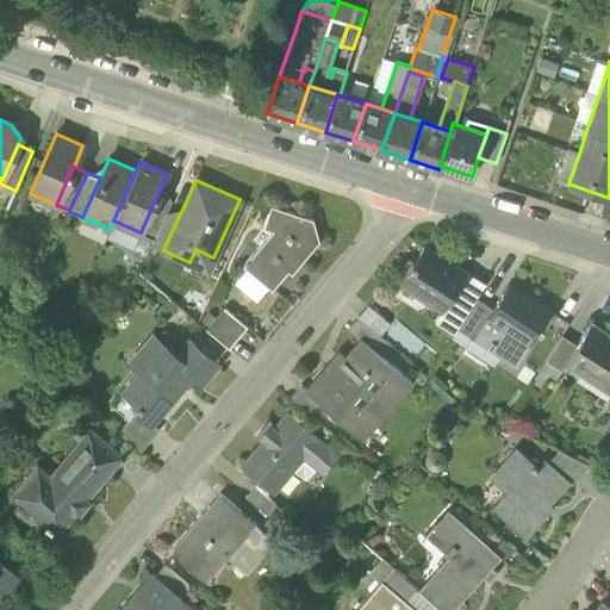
[(141,232),(154,238),(163,218),(166,212),(170,200),(157,194),(141,232)]
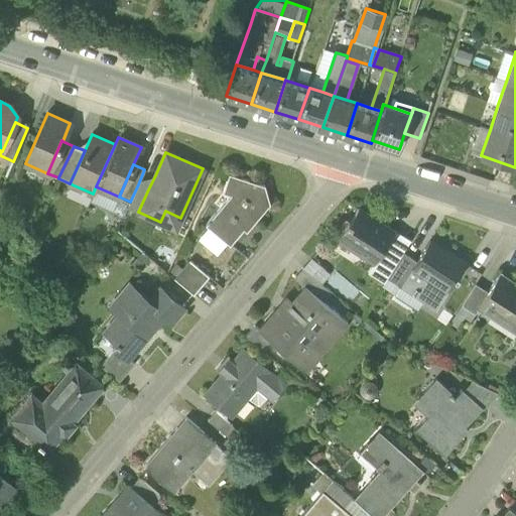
[(206,224),(230,244),(250,220),(253,223),(269,204),(264,185),(229,173),(223,191),(231,195),(206,224)]
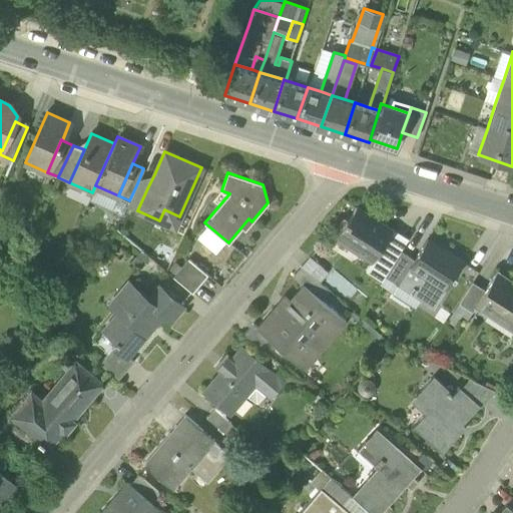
[(154,174),(139,178),(137,183),(147,188),(154,174)]
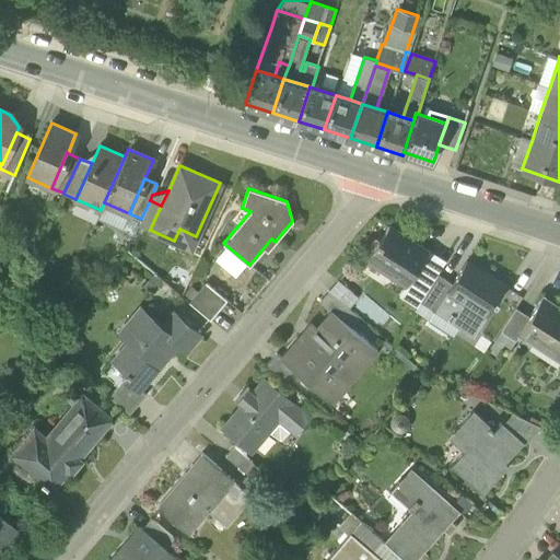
[(161,206),(150,200),(141,219),(139,224),(150,230),(161,206)]
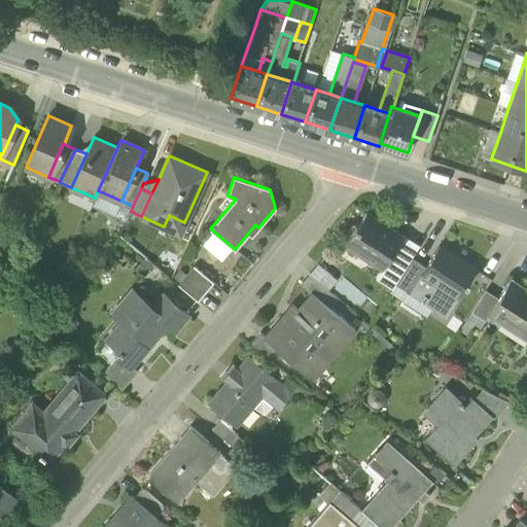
[(382,267),(382,268),(402,236),(365,212),(357,224),(355,223),(344,242),(382,267)]
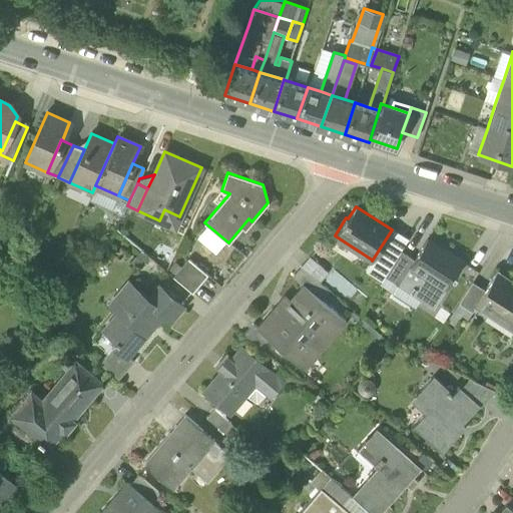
[(174,226),(179,216),(164,209),(159,220),(174,226)]
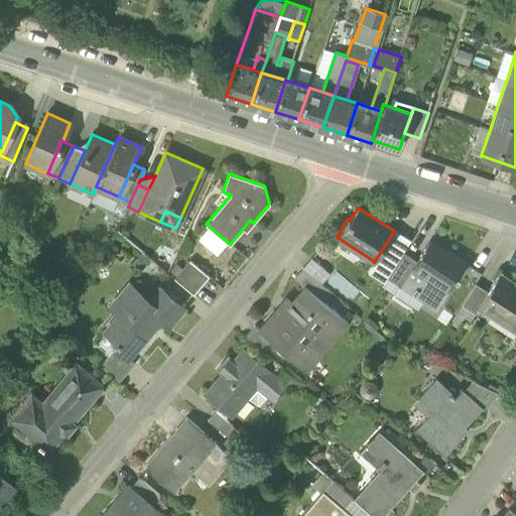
[(394,231),(374,262),(374,261),(368,271),(384,281),(386,277),(403,251),(410,241),(394,231)]
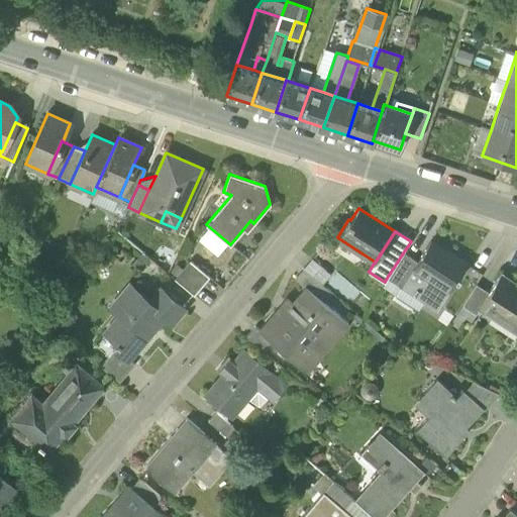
[(425,298),(438,307),(448,290),(464,266),(444,253),(446,250),(430,240),(417,261),(413,267),(414,267),(402,286),(416,295),(417,293),(425,298)]
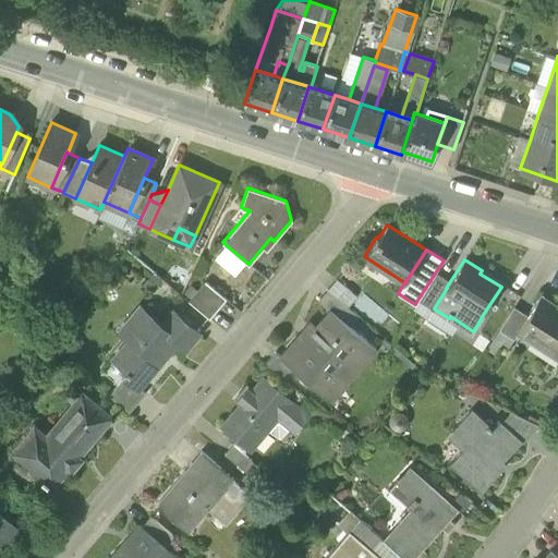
[(417,300),(434,310),(434,308),(447,288),(446,288),(450,281),(436,271),(417,300)]
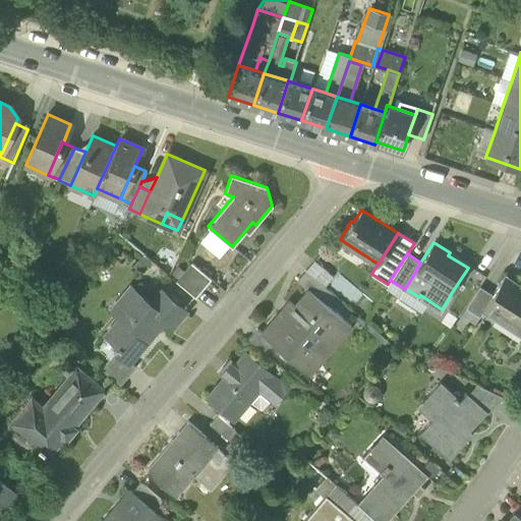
[(313,259),(305,270),(324,286),(333,276),(313,259)]
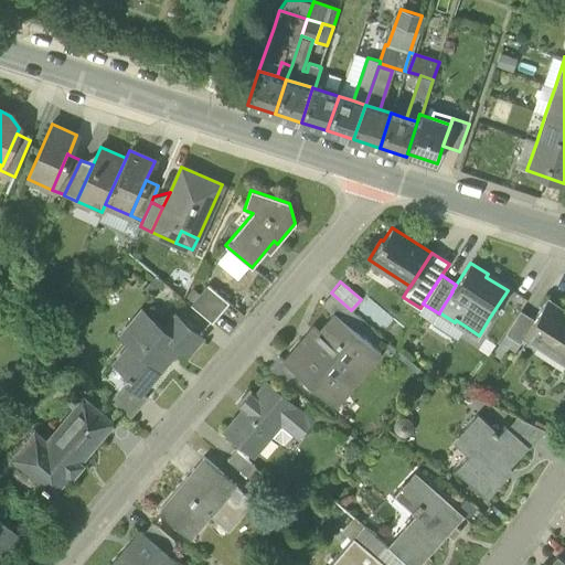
[(191,305),(211,322),(228,301),(208,285),(191,305)]
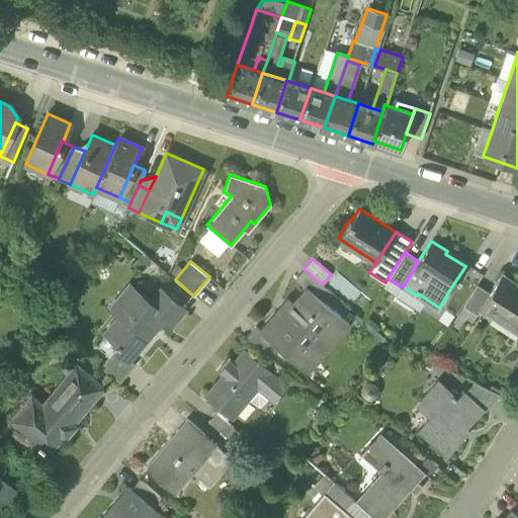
[(314,293),(322,284),(304,268),(295,277),(308,287),(314,293)]
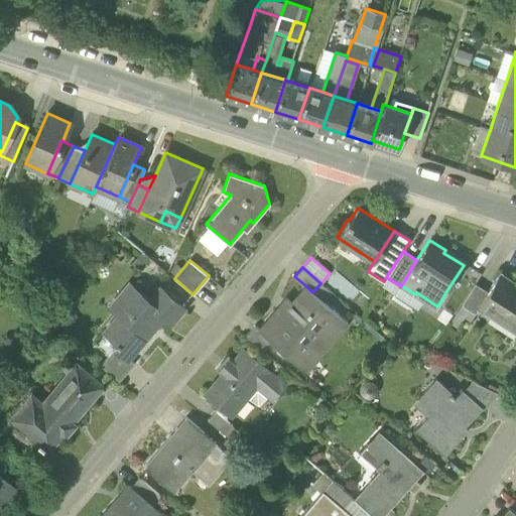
[(515,286),(500,276),(502,272),(500,271),(488,291),(477,307),(479,308),(490,316),(495,309),(515,323),(515,286)]
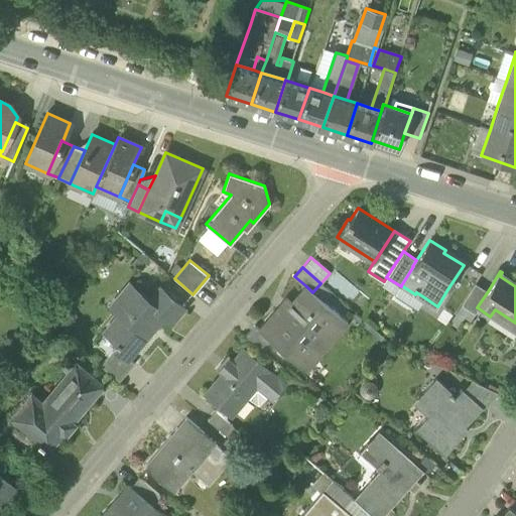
[(462,304),(476,313),(479,308),(477,307),(488,291),(475,283),(462,304)]
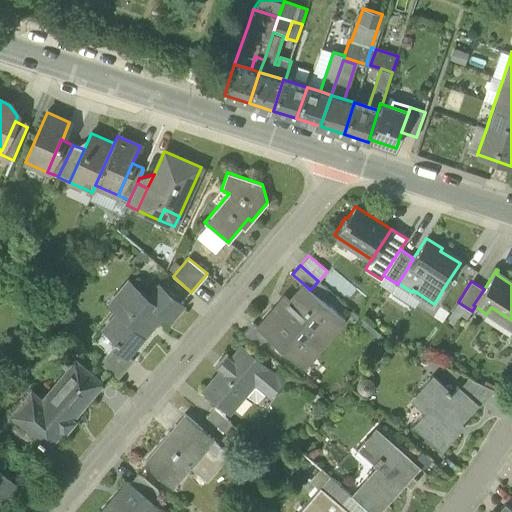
[(114,345),(125,355),(125,354),(161,312),(169,318),(181,304),(160,286),(149,299),(129,283),(119,295),(128,303),(121,312),(106,329),(117,338),(115,341),(116,342),(114,345)]
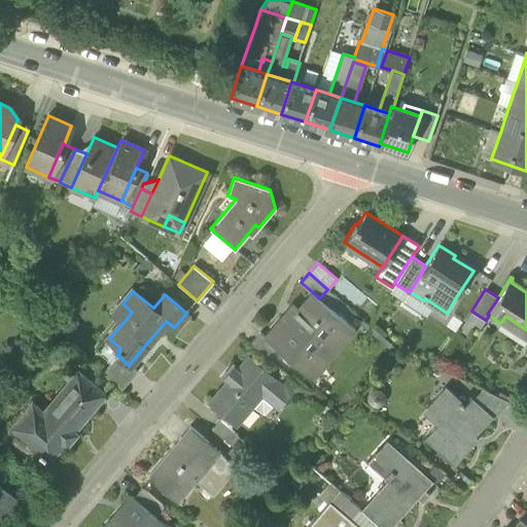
[(424,319),(433,304),(425,299),(424,301),(410,291),(410,292),(401,305),(424,319)]
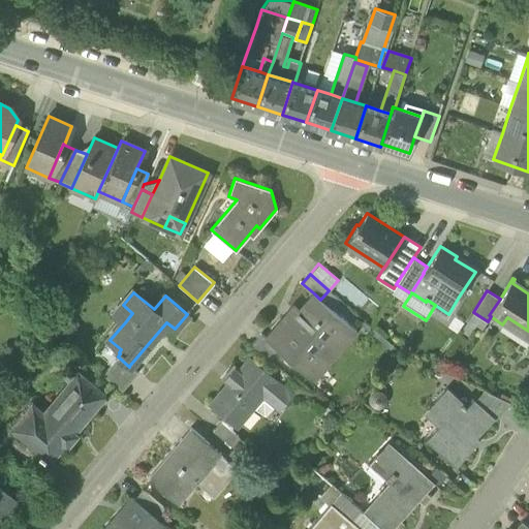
[(279,350),(305,372),(321,352),(331,360),(356,330),(320,300),(314,293),(299,311),(293,306),(267,338),(266,339),(279,350)]
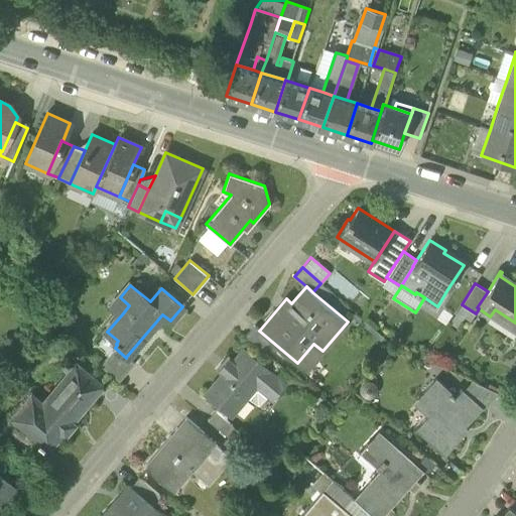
[(129,305),(120,297),(112,306),(122,314),(129,305)]
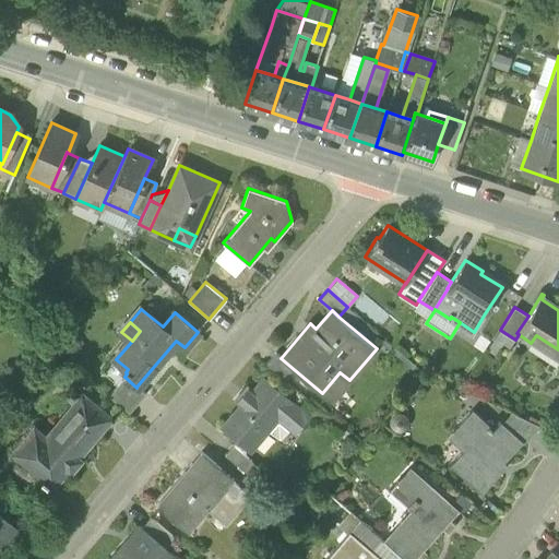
[(266,364),(286,380),(295,370),(281,358),(282,357),(275,353),(266,364)]
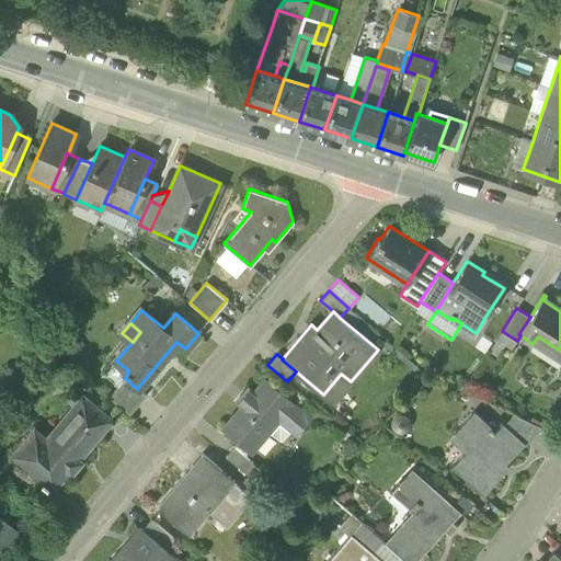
[(110,397),(129,414),(146,395),(137,388),(137,389),(125,378),(110,397)]
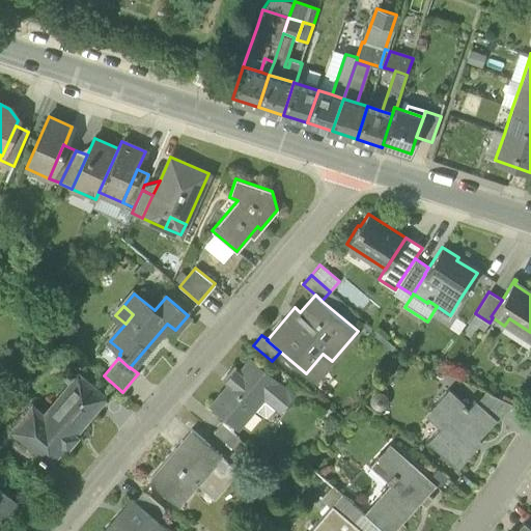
[(212,404),(238,426),(264,395),(281,410),(292,395),(250,359),(241,371),(235,366),(224,381),(228,385),(212,404)]
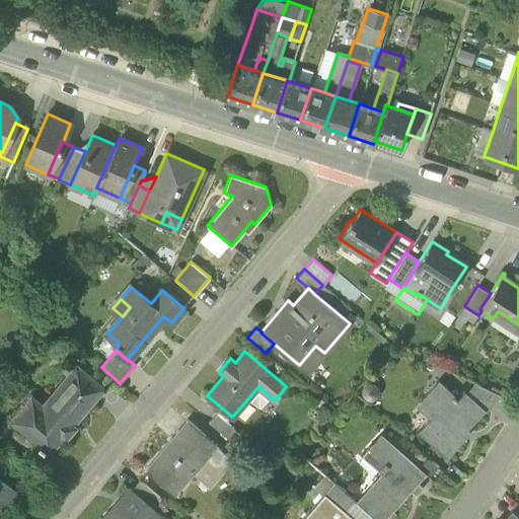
[(25,433),(49,452),(62,436),(64,437),(74,426),(72,424),(102,388),(76,367),(43,406),(36,402),(25,416),(34,423),(25,433)]
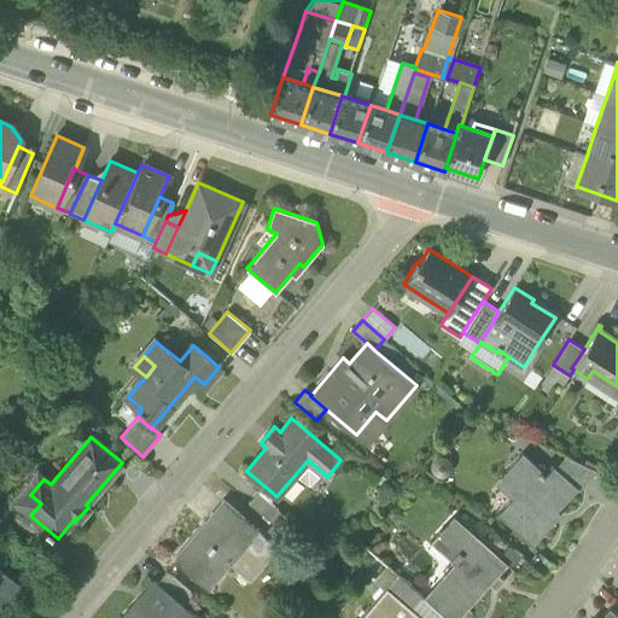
[(497,513),(532,546),(555,522),(554,520),(551,518),(555,512),(559,514),(560,513),(558,511),(577,489),(579,491),(581,489),(555,467),(553,466),(546,474),(541,470),(541,468),(523,452),(500,476),(517,491),(497,513)]
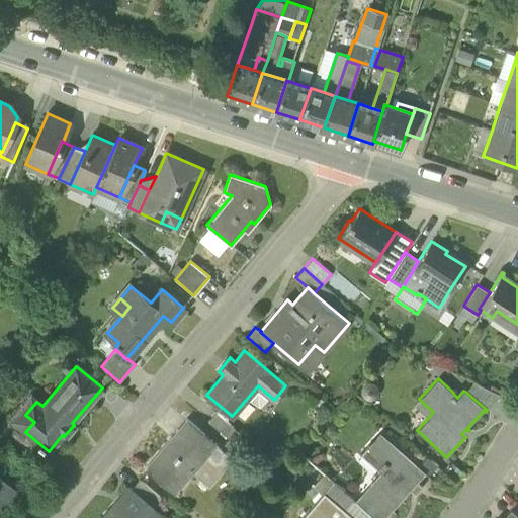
[(465,392),(487,410),(500,395),(473,381),(465,392)]
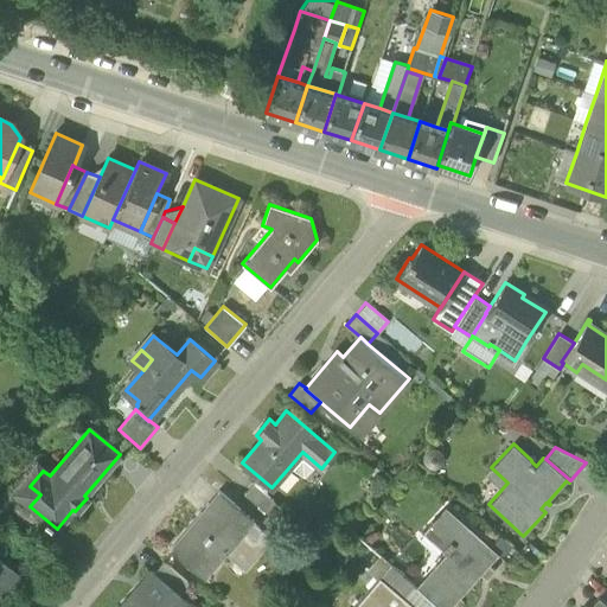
[(30,486),(43,471),(38,466),(16,493),(30,506),(40,494),(30,486)]
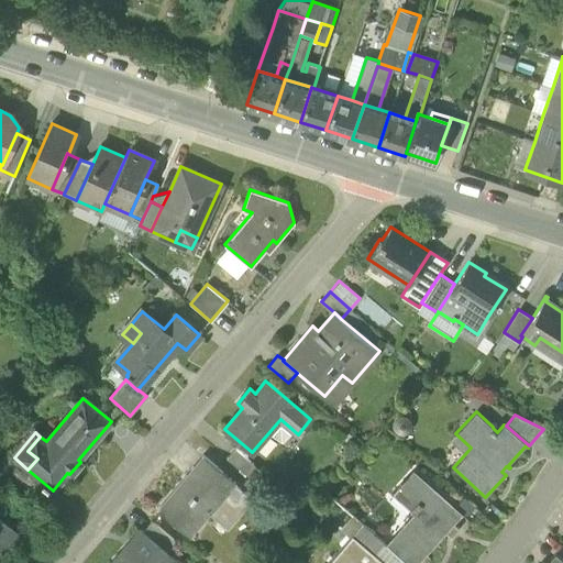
[(227,457),(245,474),(254,463),(235,448),(227,457)]
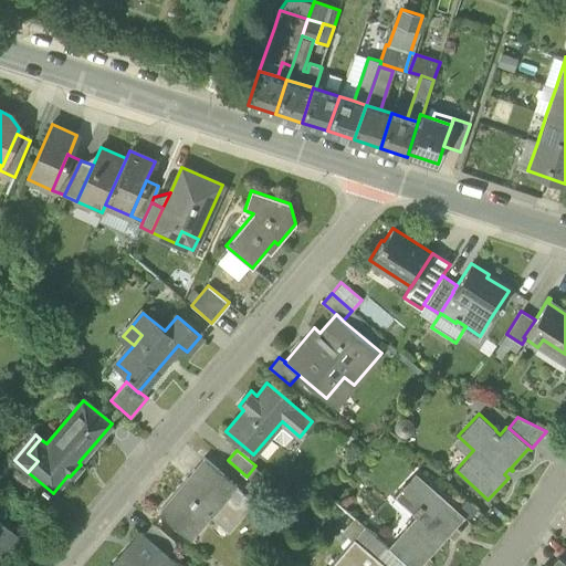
[(158,512),(191,538),(219,505),(237,521),(253,502),(231,482),(232,481),(205,458),(158,512)]
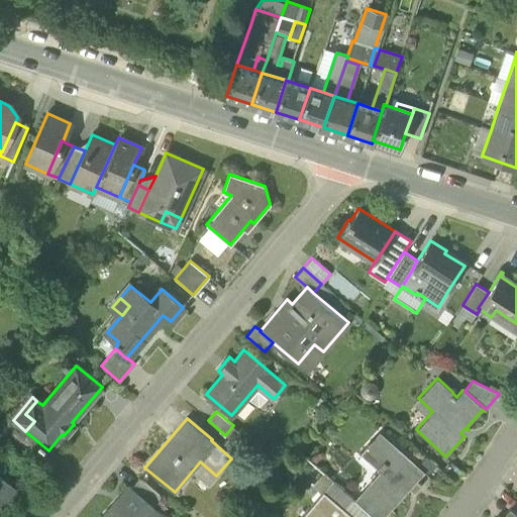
[(362,491),(387,513),(425,472),(380,431),(359,452),(380,471),(362,491)]
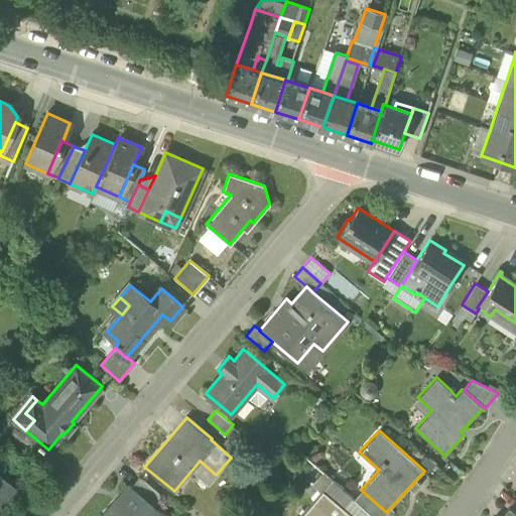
[(0,498),(1,497),(3,498),(14,485),(0,474),(0,498)]
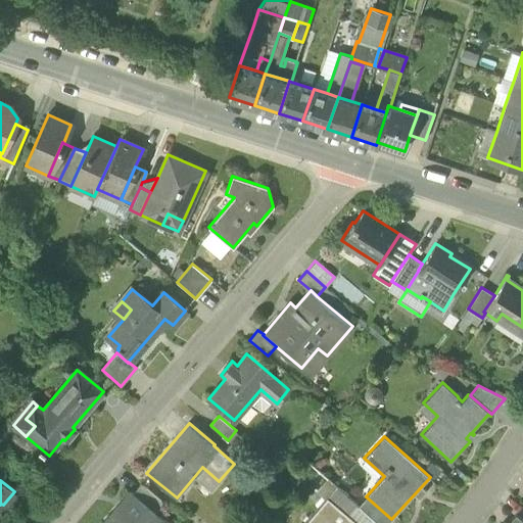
[(133,493),(154,512),(162,503),(141,484),(133,493)]
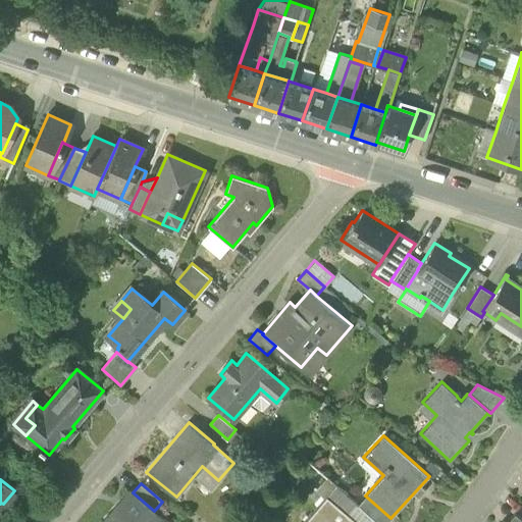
[(328,494),(349,512),(356,503),(336,485),(328,494)]
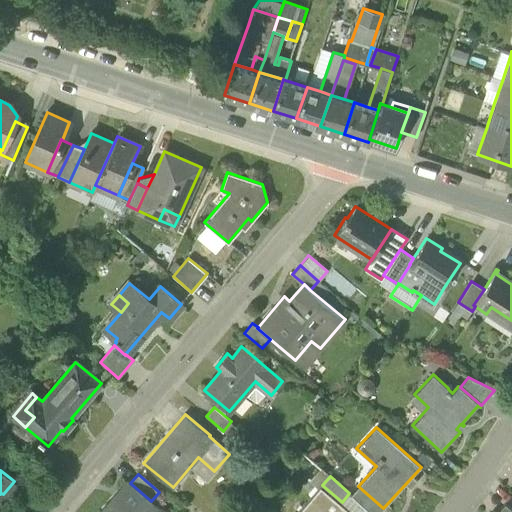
[(101,511),(164,511),(151,501),(130,483),(128,481),(101,511)]
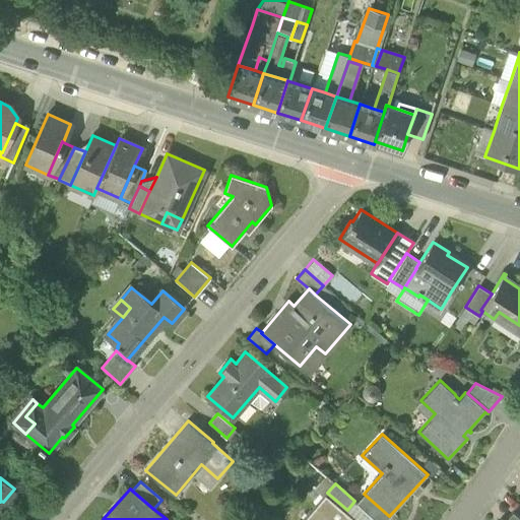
[(352,519),(344,512),(347,510),(327,493),(304,519),(352,519)]
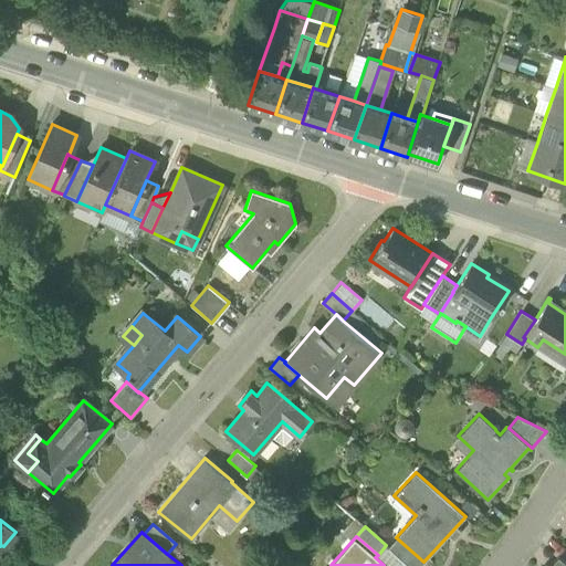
[(387,547),(408,565),(419,565),(423,562),(396,537),(387,547)]
